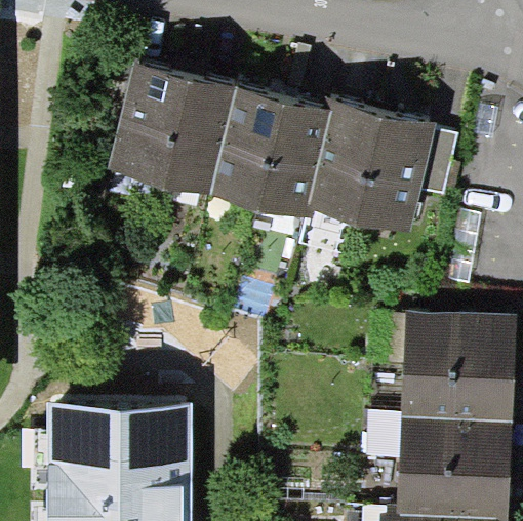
[(208,197),(235,89),(132,65),(106,172),(208,197)]
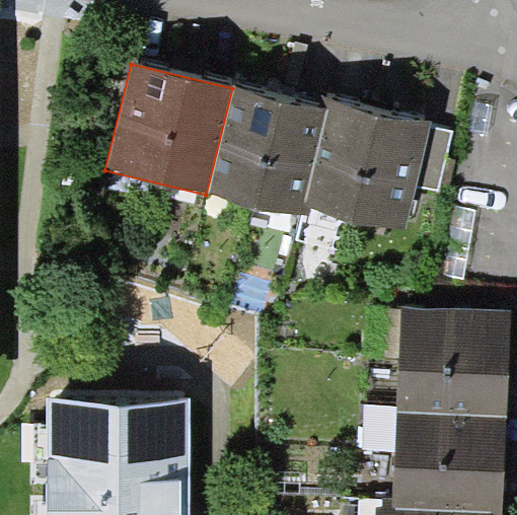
[(315,108),(232,88),(206,195),(308,220),(310,211),(303,209),(326,111),(315,108)]
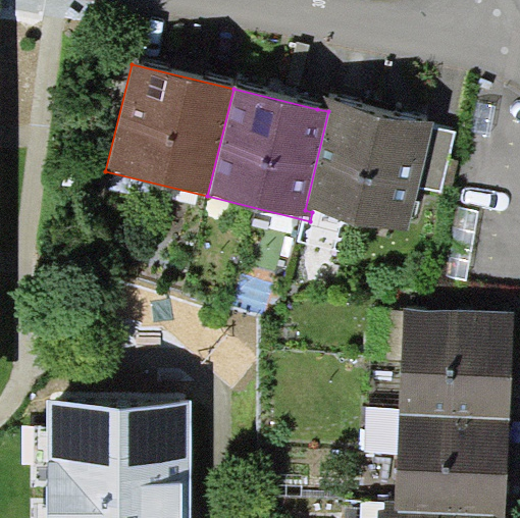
[(312,212),(406,235),(417,190),(440,197),(443,188),(449,161),(454,137),(431,132),(432,125),(320,99),(317,109),(328,111),(305,210),(312,212)]
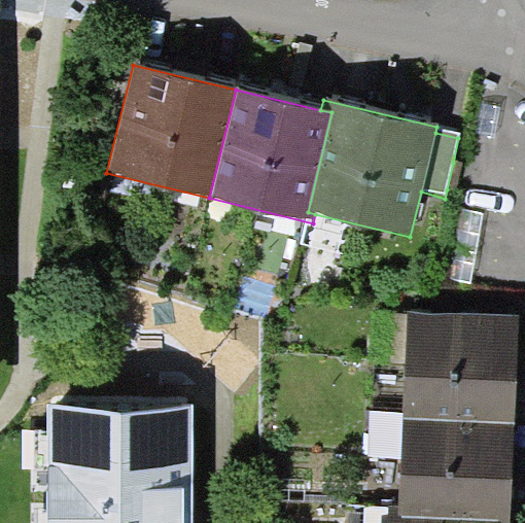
[(462,165),(453,163),(447,189),(456,192),(462,165)]
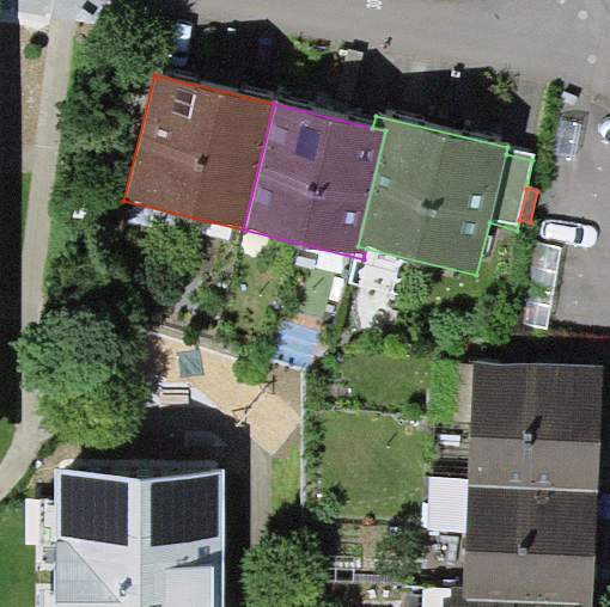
[(604,367),(474,362),(468,486),(598,492),(604,367)]
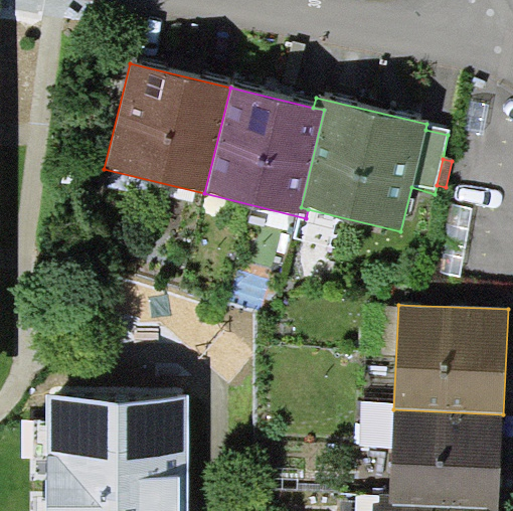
[(44,399),(43,510),(184,510),(185,400),(44,399)]
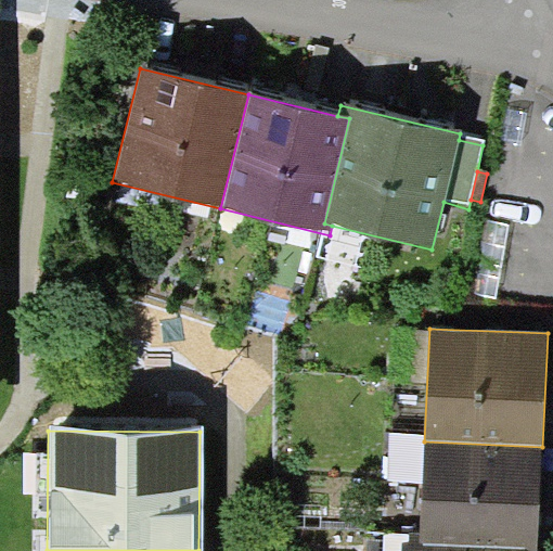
[(536,550),(542,447),(424,441),(420,534),(419,543),(525,550),(536,550)]
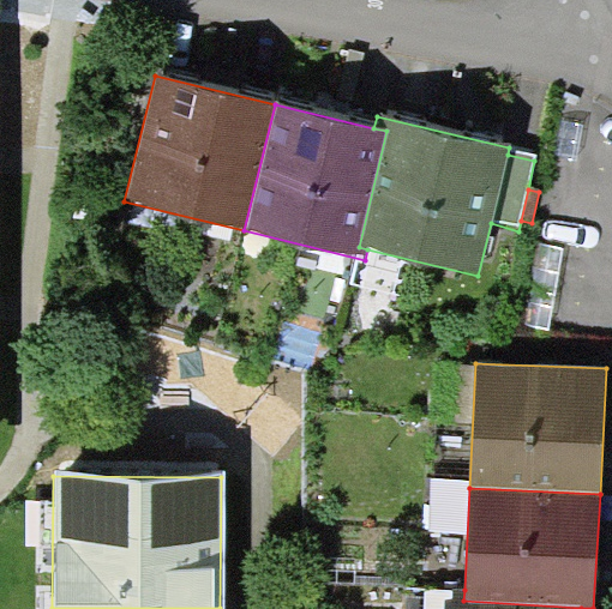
[(463,601),(465,590),(453,590),(451,608),(581,608),(463,601)]
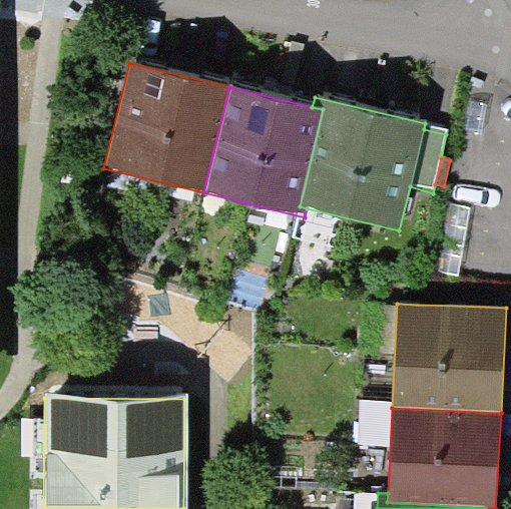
All buildings are outlined.
